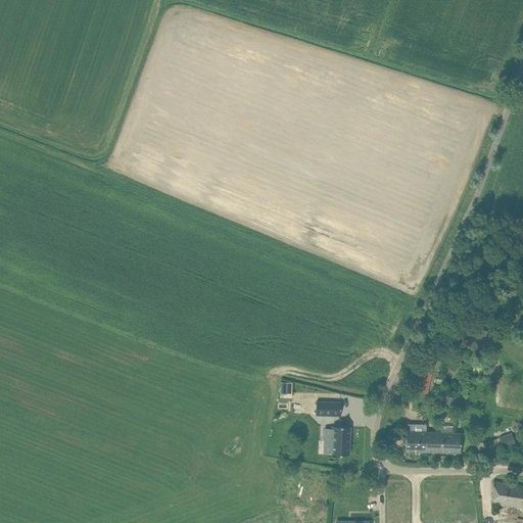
[(483,320),(489,321),(492,312),(487,310),(483,320)]
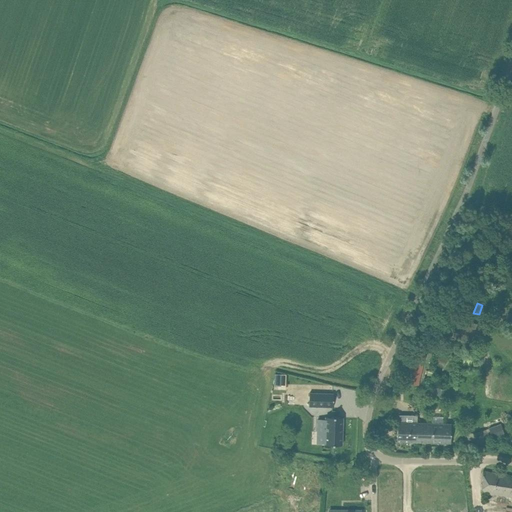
[(412,351),(405,382),(418,385),(426,354),(412,351)]
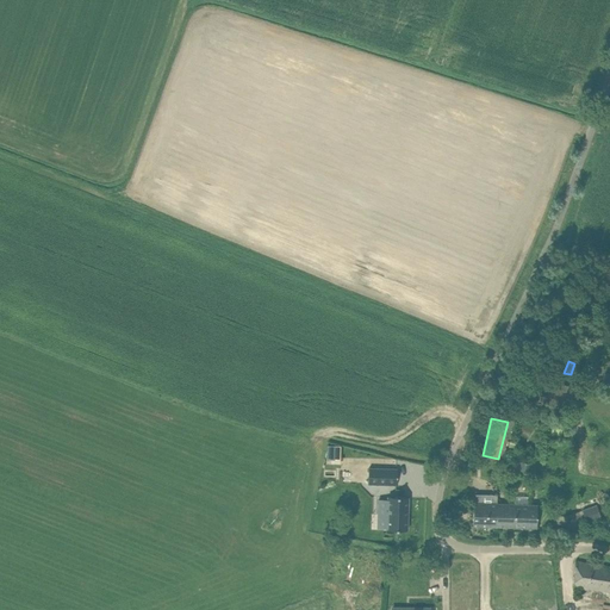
[(327,447),(327,460),(340,461),(340,447),(327,447)]
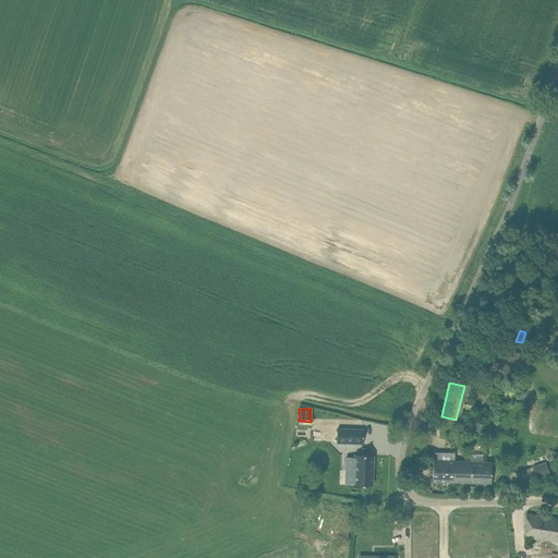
[(337,428),(337,443),(363,444),(363,429),(337,428)]
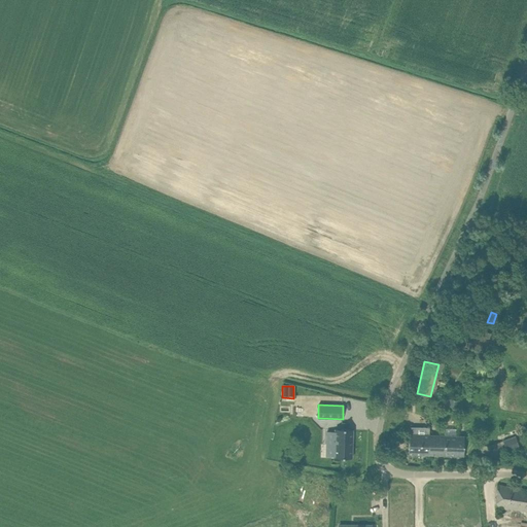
[(408,454),(428,455),(429,435),(429,428),(410,427),(410,434),(409,434),(408,454)]
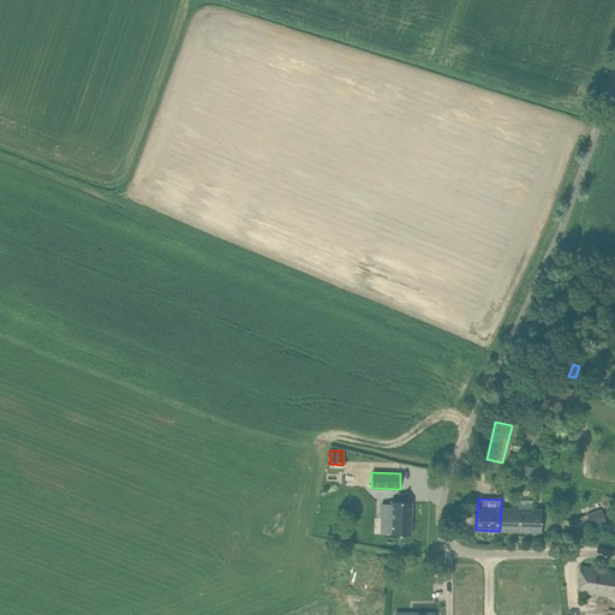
[(410,535),(411,501),(390,501),(390,505),(381,505),(381,519),(390,519),(389,535),(410,535)]
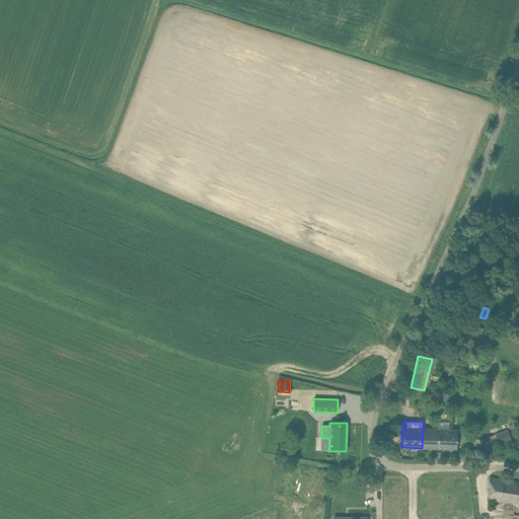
[(457,430),(423,429),(422,448),(456,449),(457,430)]
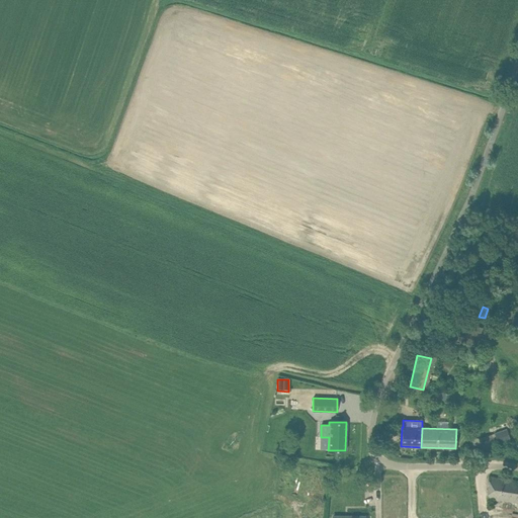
[(517,481),(489,477),(487,498),(517,502),(517,481)]
